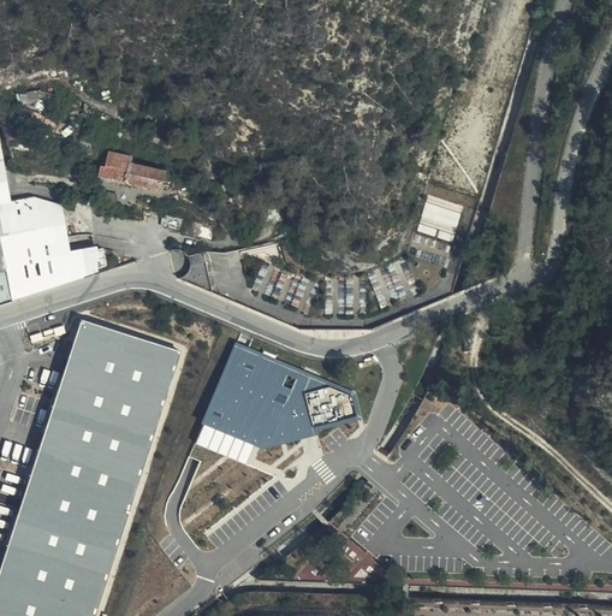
[(128,166),(128,159),(106,155),(104,169),(99,167),(97,176),(158,189),(161,173),(128,166)]
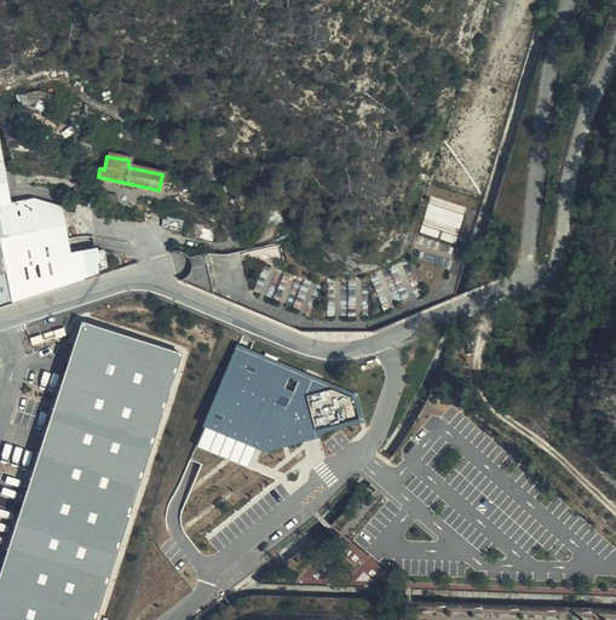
[(0,204),(10,202),(1,160),(0,160),(0,204)]
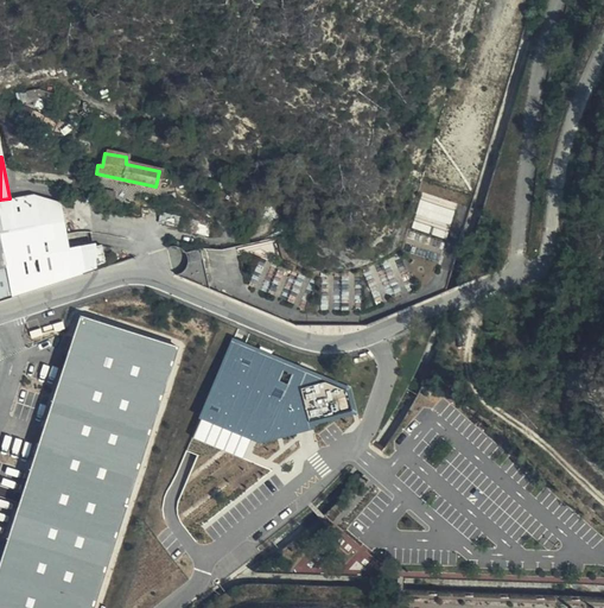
[(0,259),(67,248),(58,204),(32,194),(10,198),(0,200),(0,259)]
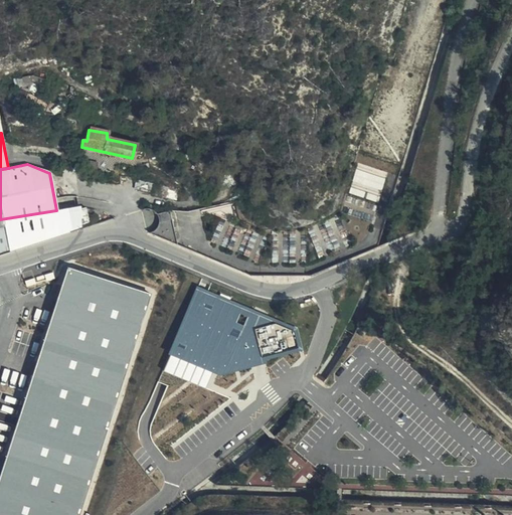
[(173,185),(126,173),(124,183),(140,187),(140,190),(173,202),(176,194),(173,185)]
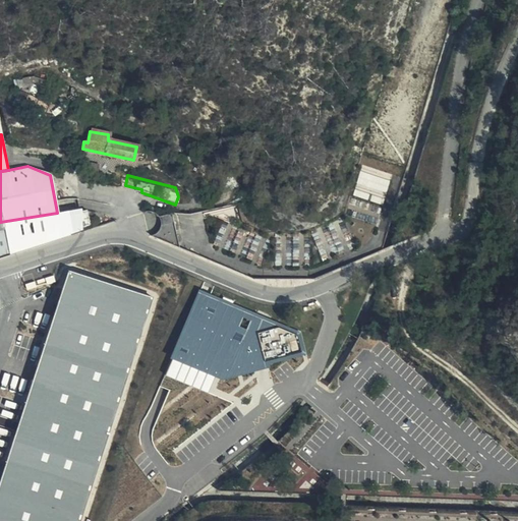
[(0,256),(82,230),(80,209),(57,213),(0,222),(0,256)]
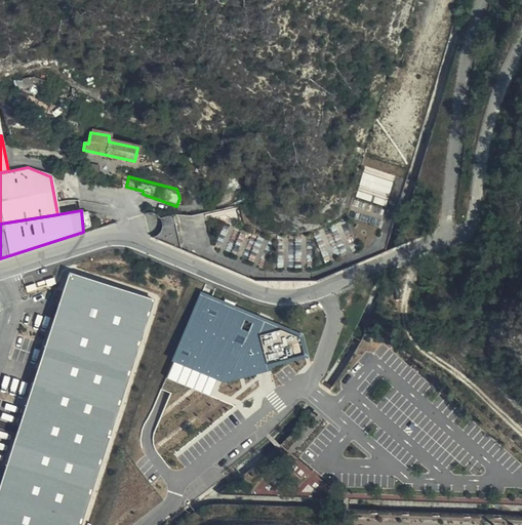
[(170,216),(158,218),(159,224),(159,229),(156,234),(149,239),(177,249),(170,216)]
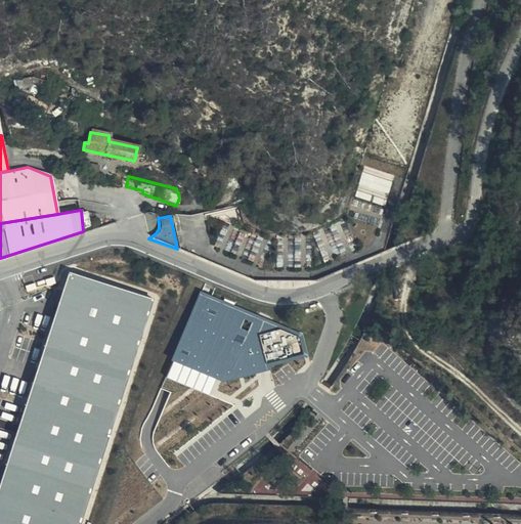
[(81,523),(153,297),(68,270),(0,486),(0,523),(81,523)]
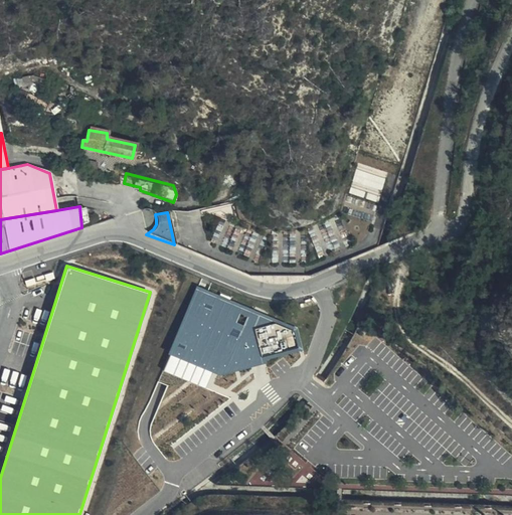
[(192,285),(168,354),(220,372),(300,351),(301,346),(295,323),(206,293),(212,291),(192,285)]
